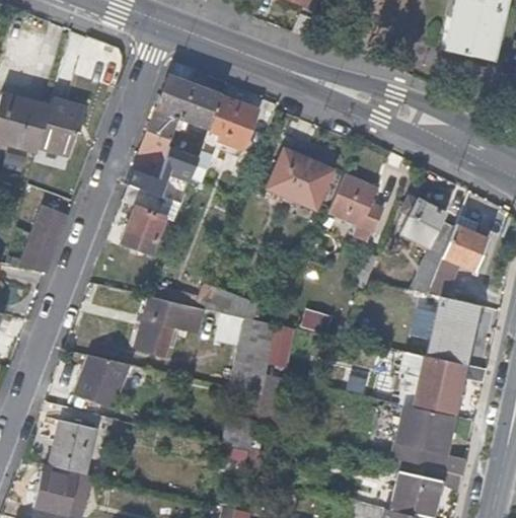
[(452,0),(442,48),(494,60),(506,0),(452,0)]
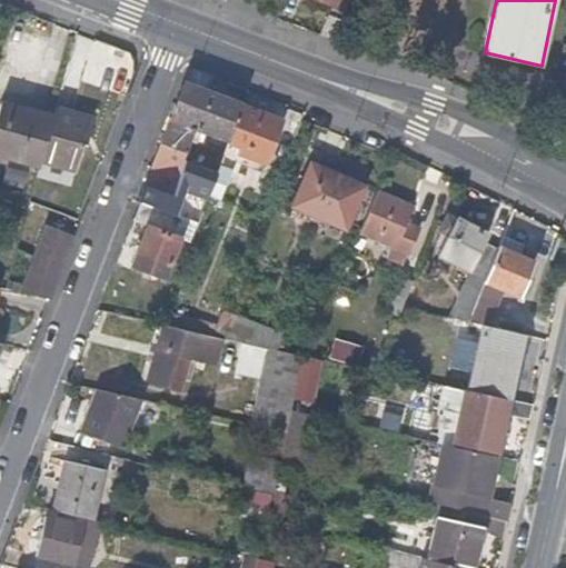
[(184,83),(169,119),(195,127),(201,129),(214,96),(184,83)]
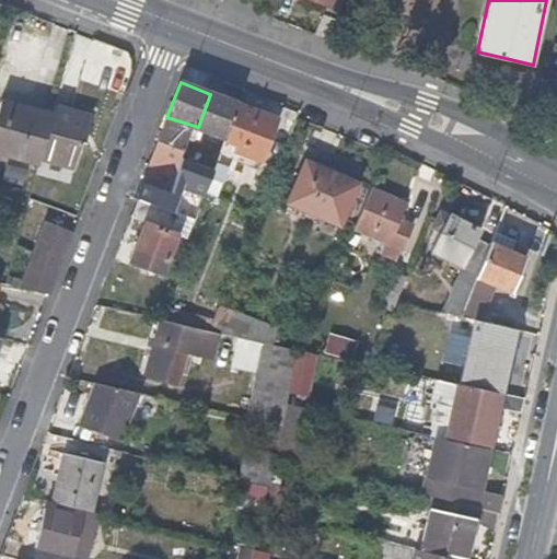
[(224,139),(238,105),(210,94),(198,127),(224,139)]
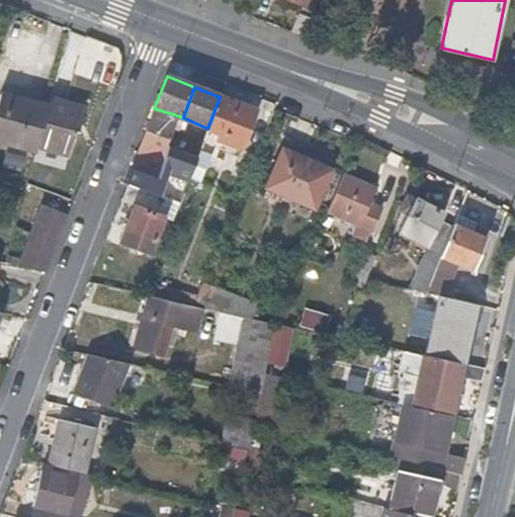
[(36,147),(47,107),(0,93),(0,141),(35,151),(36,147)]
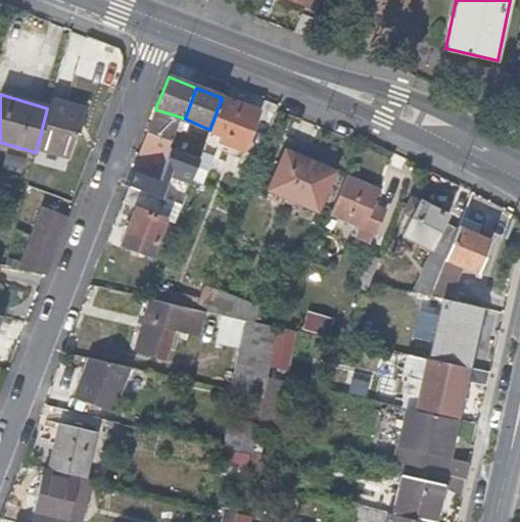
[(240,150),(242,150),(256,111),(222,98),(209,130),(218,135),(216,142),(219,144),(240,152),(240,150)]
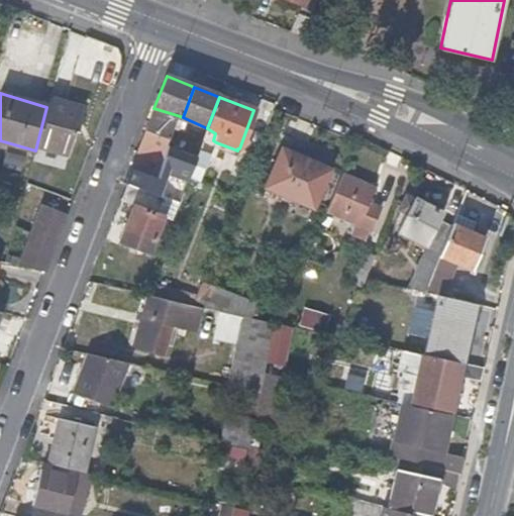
[(48,101),(46,107),(36,146),(71,156),(76,134),(79,135),(85,111),(48,101)]
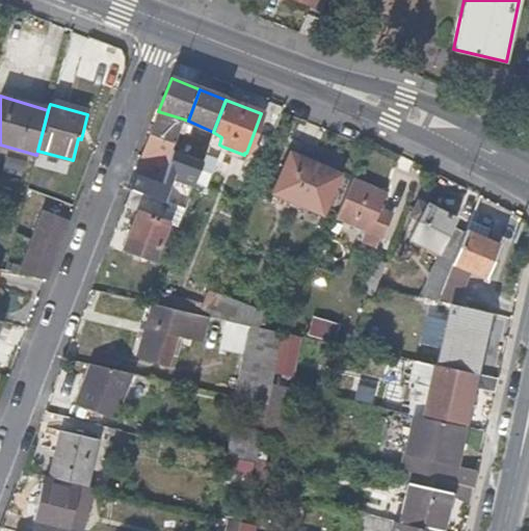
[(158,111),(149,135),(173,143),(180,125),(182,118),(158,111)]
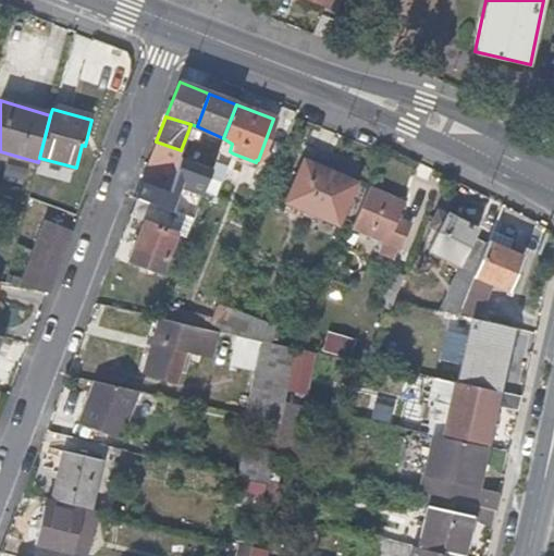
[(217,196),(233,153),(230,151),(232,144),(223,138),(204,192),(217,196)]
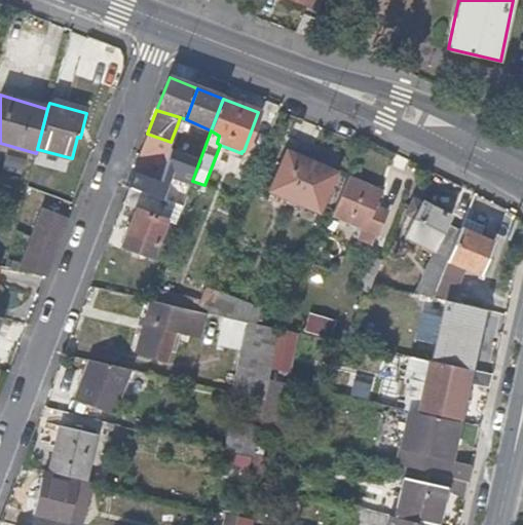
[(147,134),(134,171),(157,180),(171,142),(147,134)]
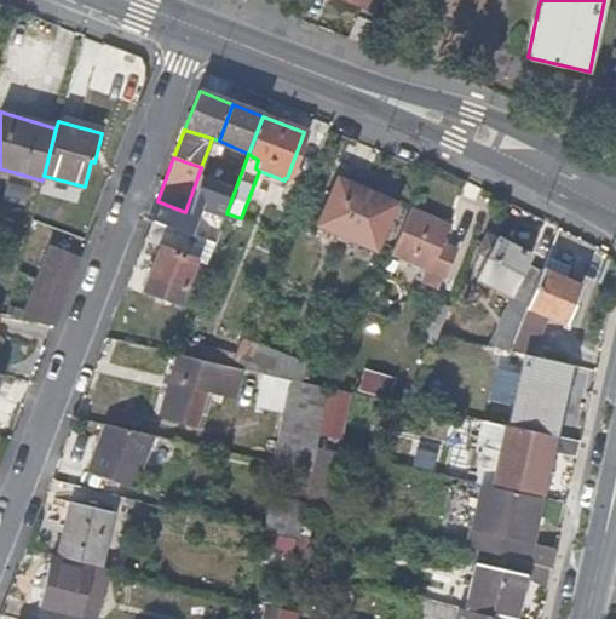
[(291,219),(305,187),(287,178),(285,178),(285,181),(274,212),(291,219)]
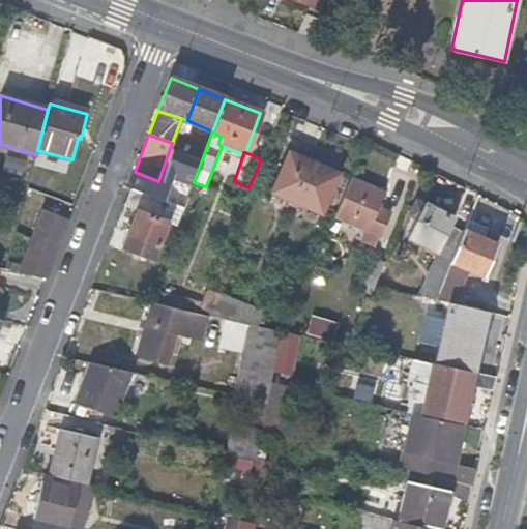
[(339,174),(289,153),(271,195),(322,215),(339,174)]
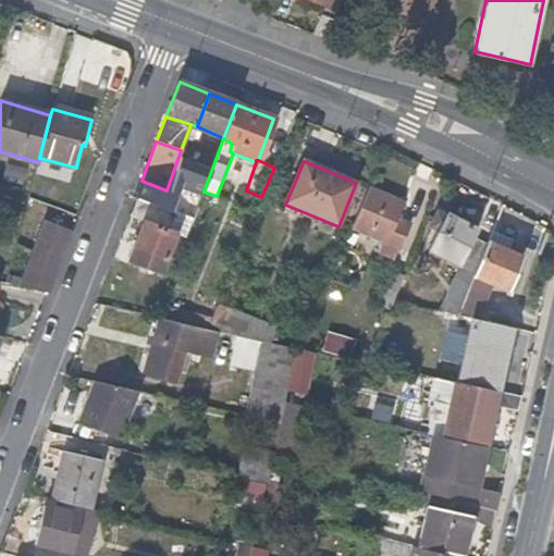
[(142,181),(135,198),(164,209),(171,192),(167,190),(142,181)]
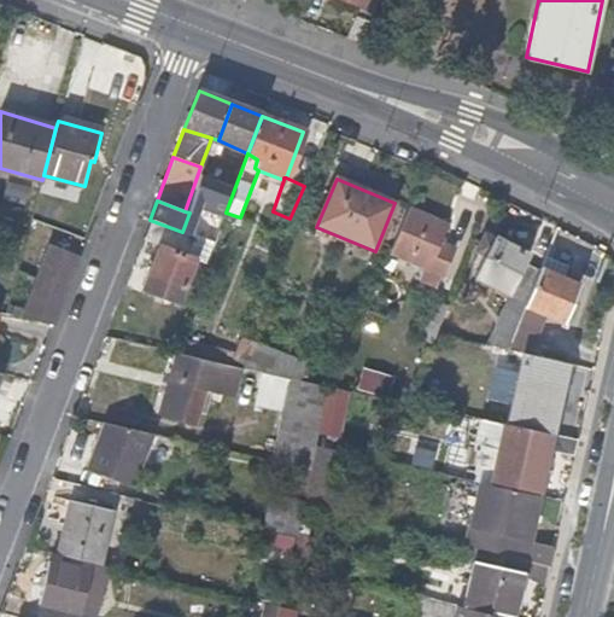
[(446,223),(409,208),(392,254),(425,267),(420,279),(438,287),(456,248),(440,242),(446,223)]
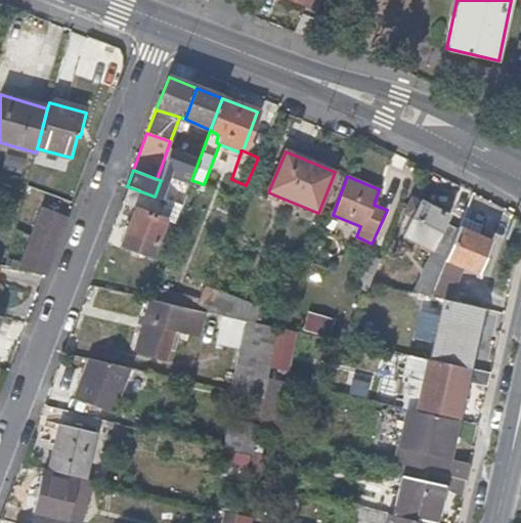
[(127,186),(120,204),(136,208),(160,218),(163,211),(166,201),(155,197),(127,186)]
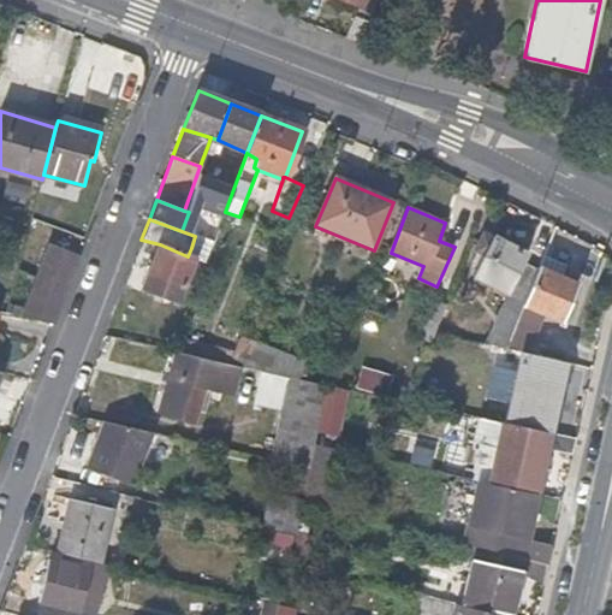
[(530,255),(477,228),(462,268),(510,293),(526,264),(530,255)]
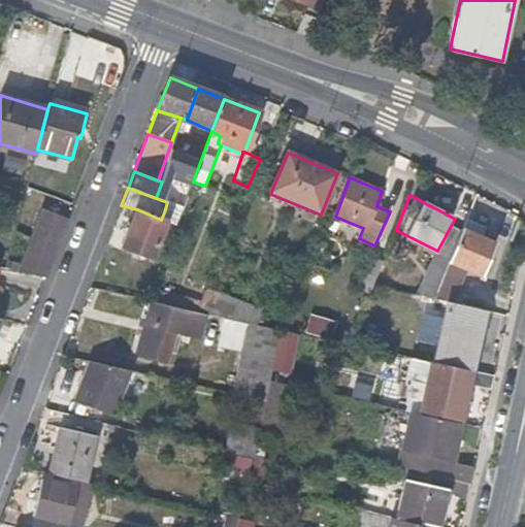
[(164,212),(178,219),(183,207),(167,202),(164,212)]
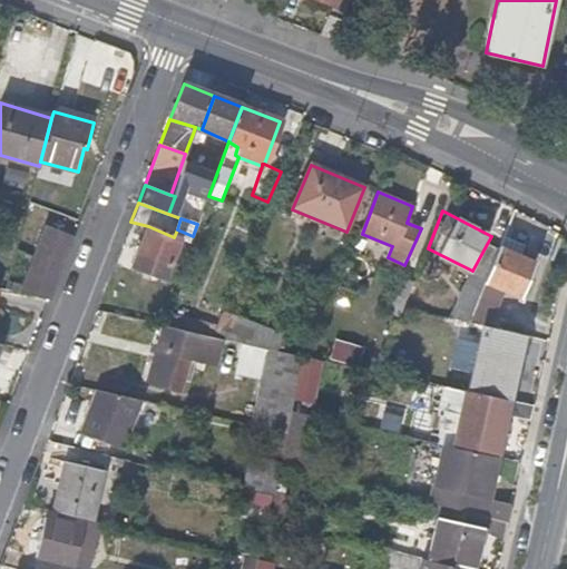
[(48,226),(26,284),(22,294),(49,301),(74,236),(48,226)]
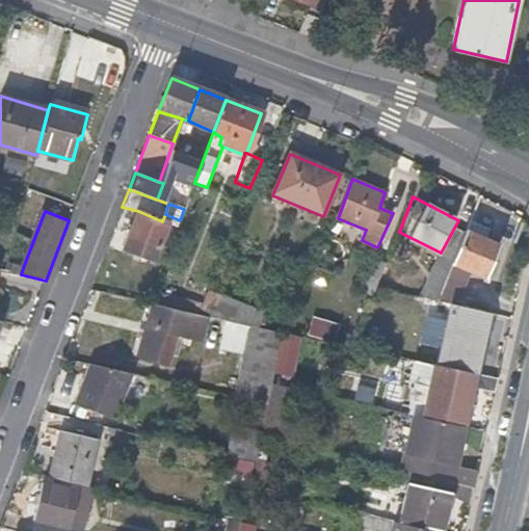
[(165,222),(162,221),(138,211),(124,249),(153,260),(165,222)]
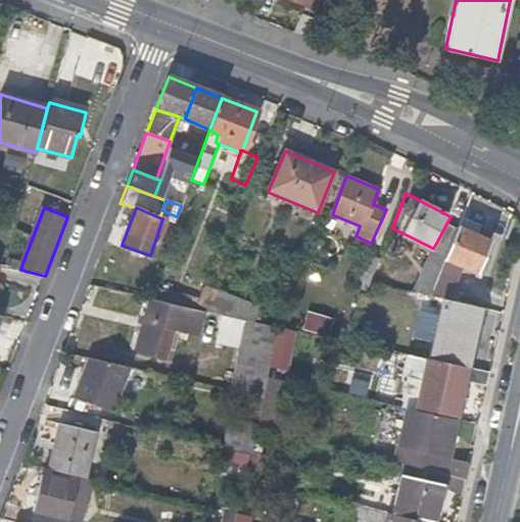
[(458,231),(446,224),(433,248),(446,256),(458,231)]
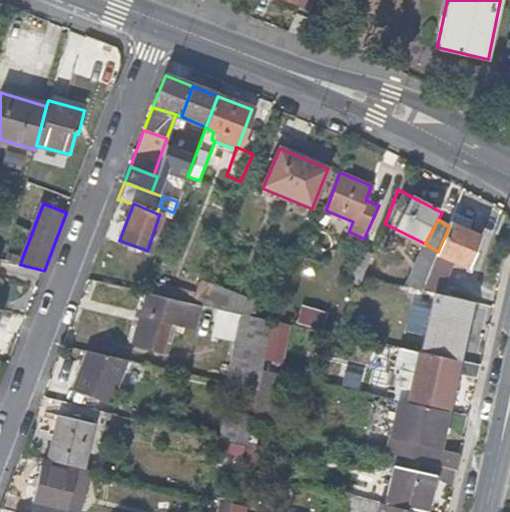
[(483,235),(450,221),(449,226),(438,251),(422,290),(437,294),(443,294),(458,262),(469,267),(483,235)]
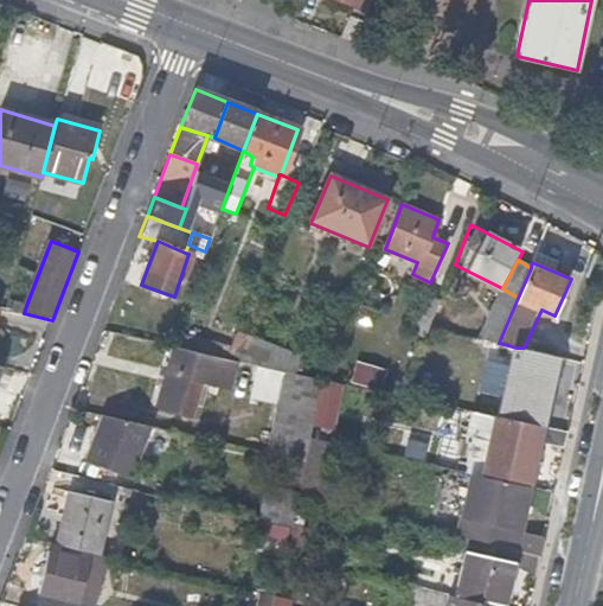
[(409,330),(427,336),(431,326),(442,298),(427,291),(409,330)]
